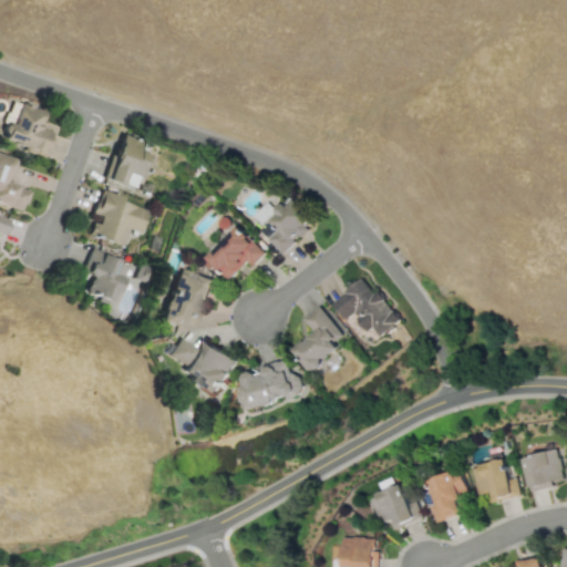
[(50,131),(38,127),(42,110),(18,103),(11,125),(3,123),(0,134),(0,142),(43,154),(50,131)]
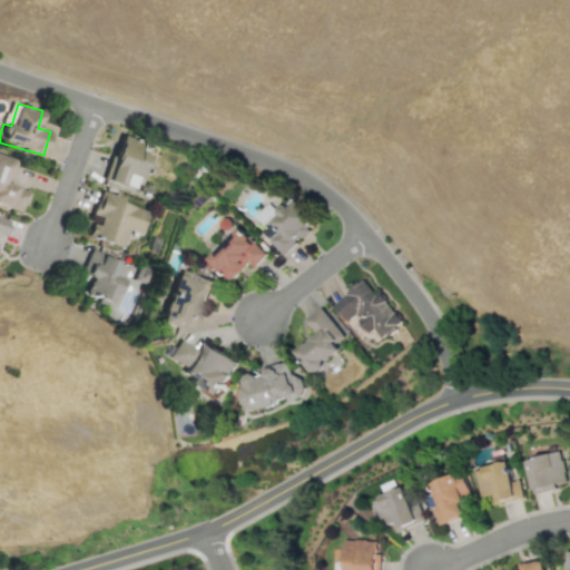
[(151,145),(118,134),(104,179),(131,188),(135,177),(140,179),(151,145)]
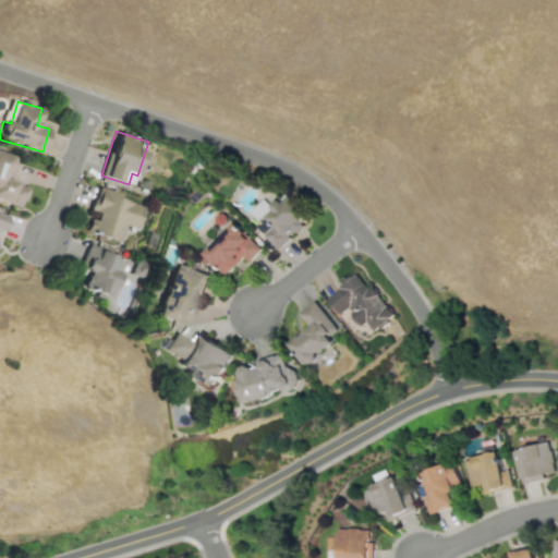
[(0,201),(21,207),(26,186),(3,180),(11,156),(0,152),(0,201)]
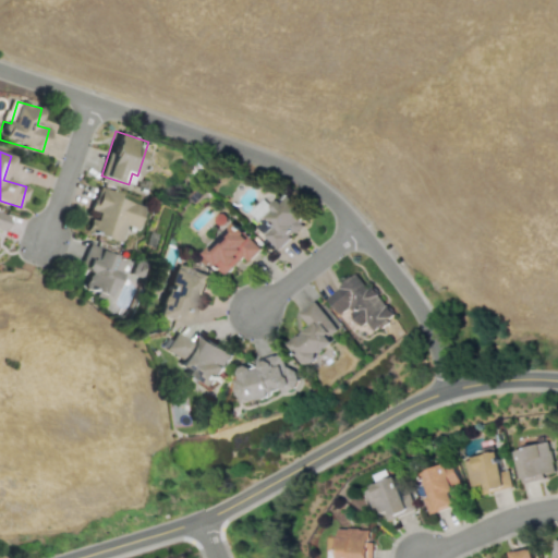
[(121,241),(125,225),(138,228),(144,205),(116,198),(117,192),(96,186),(89,214),(91,214),(86,232),(121,241)]
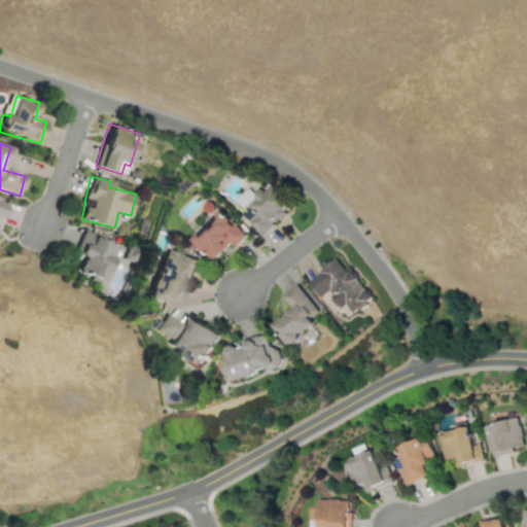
[(292,205),(272,184),(265,190),(262,188),(236,214),(249,229),(252,225),(260,235),(292,205)]
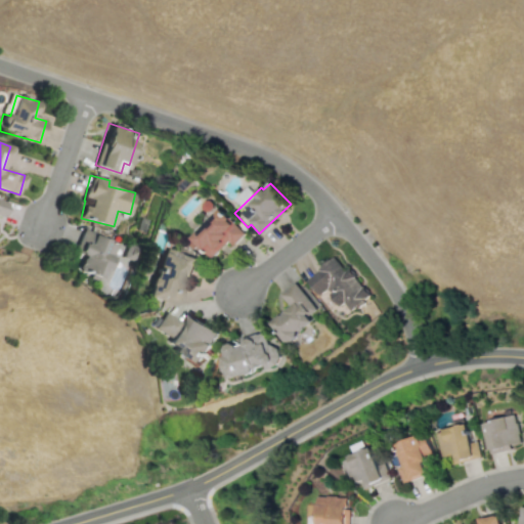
[(8,202),(0,199),(0,219),(2,220),(8,202)]
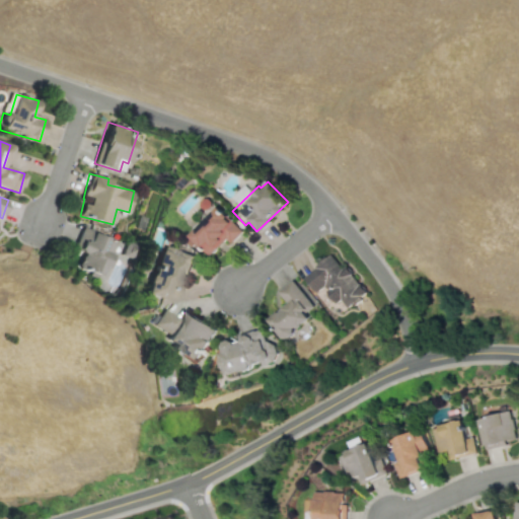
[(224,238),(229,242),(241,230),(215,206),(188,236),(208,255),(224,238)]
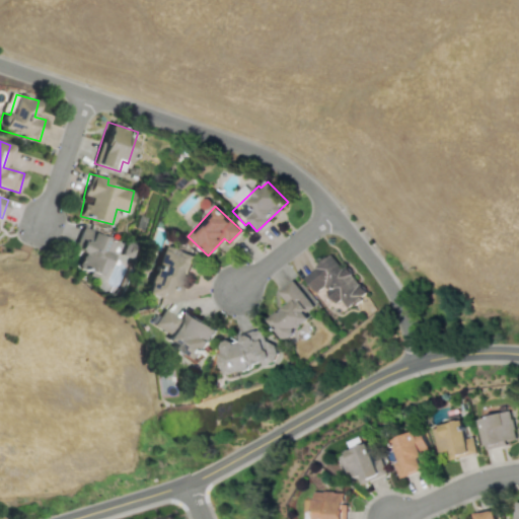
[(117,241),(81,227),(73,248),(83,252),(78,267),(103,277),(117,241)]
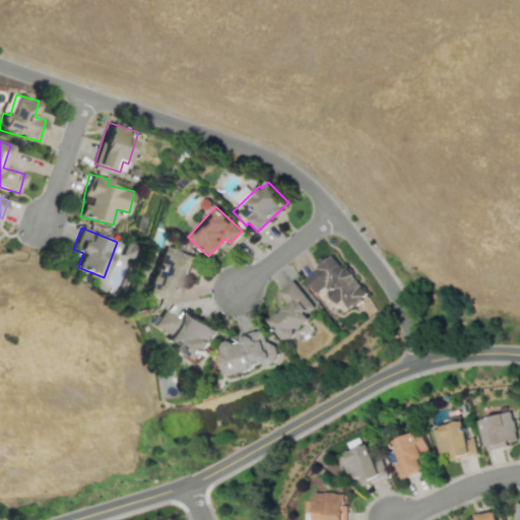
[(316,293),(324,287),(335,304),(341,300),(347,308),(367,295),(347,265),(342,269),(333,255),(304,275),(316,293)]
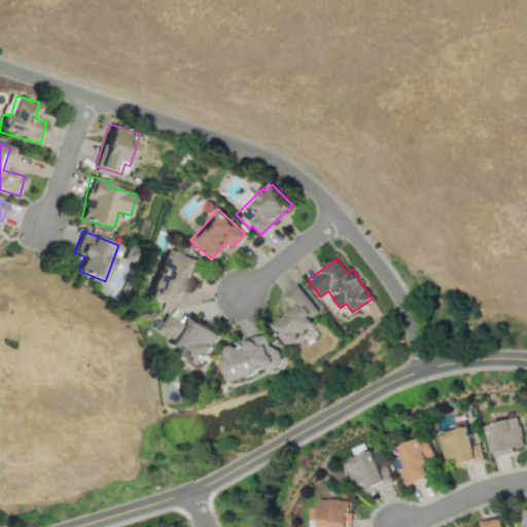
[(318,311),(297,283),(281,295),(291,308),(272,323),(287,344),(315,323),(310,317),(318,311)]
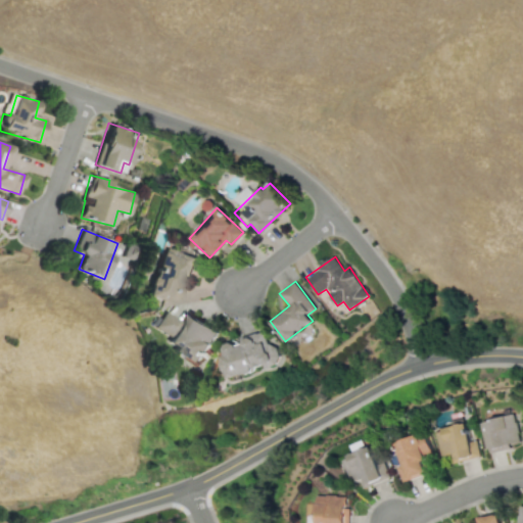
[(217,331),(186,312),(181,321),(164,311),(153,327),(171,338),(165,345),(196,364),(217,331)]
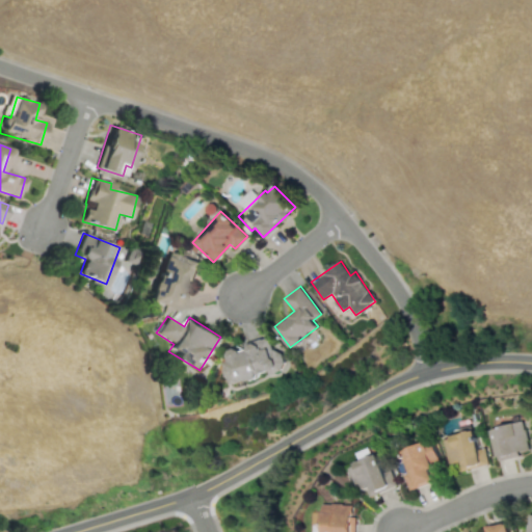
[(228,384),(281,369),(271,336),(243,344),(244,346),(225,352),(228,361),(220,364),(228,384)]
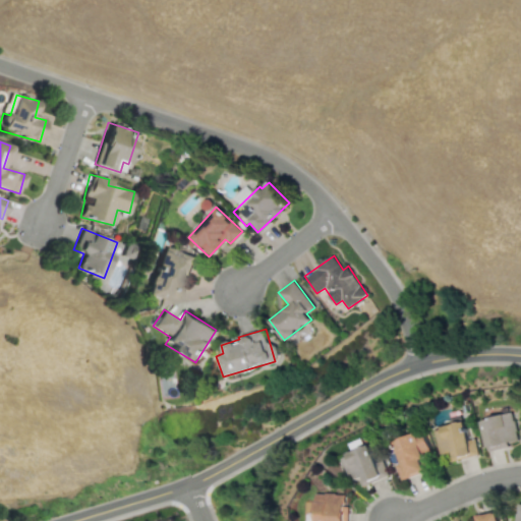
[(508,447),(507,443),(517,441),(511,412),(480,419),(486,451),(508,447)]
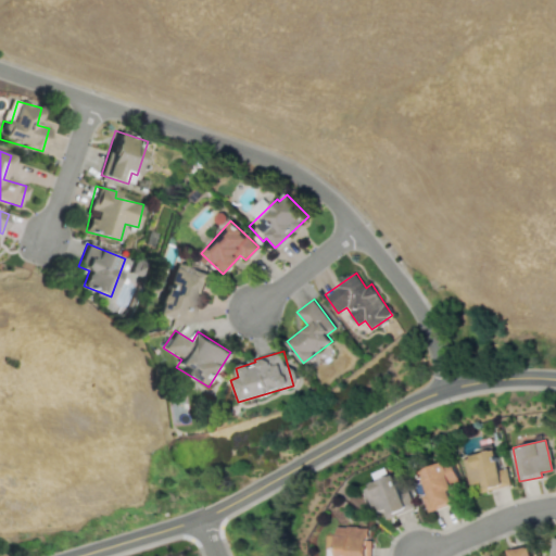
[(505,467),(498,468),(493,450),(462,457),(468,484),(480,481),(482,491),(509,484),(505,467)]
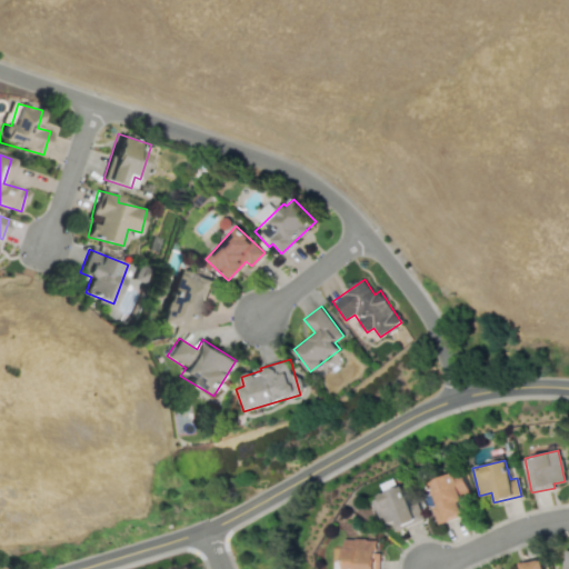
[(431,508),(438,525),(462,513),(456,500),(469,495),(458,469),(428,481),(438,505),(431,508)]
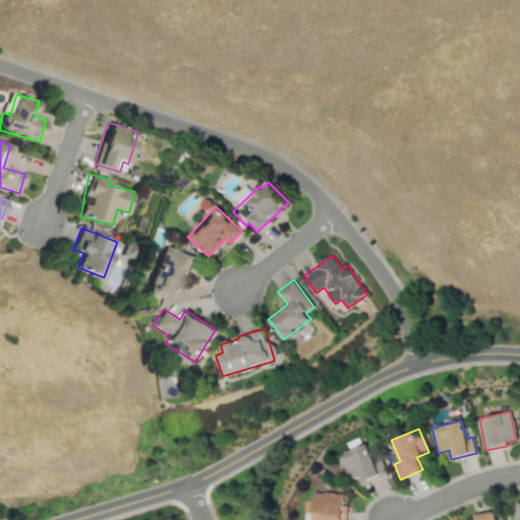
[(341,452),(346,479),(358,477),(359,481),(377,478),(371,446),(341,452)]
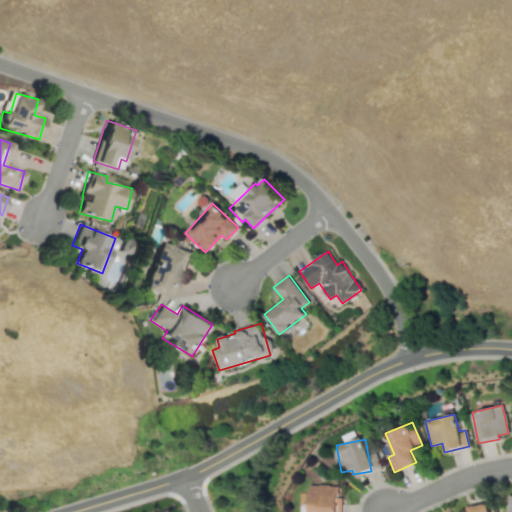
[(339,511),(340,485),(308,485),(308,505),(300,505),(300,511),(339,511)]
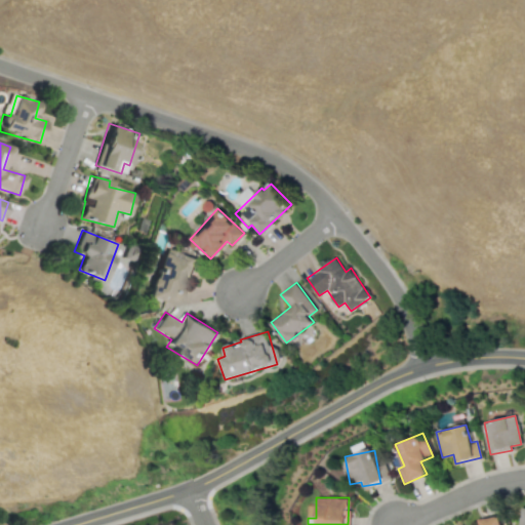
[(502,524),(501,516),(477,519),(478,524),(502,524)]
